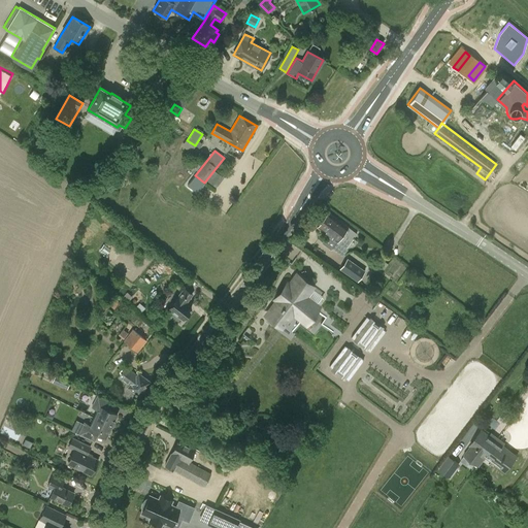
[(356,233),(348,227),(338,219),(328,211),(317,227),(327,235),(336,241),(332,248),(342,255),(343,254),(348,249),(345,248),(356,233)]
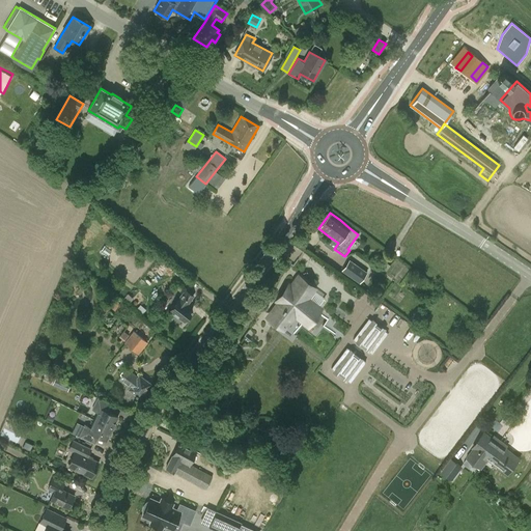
[(350,260),(342,271),(359,282),(366,273),(350,260)]
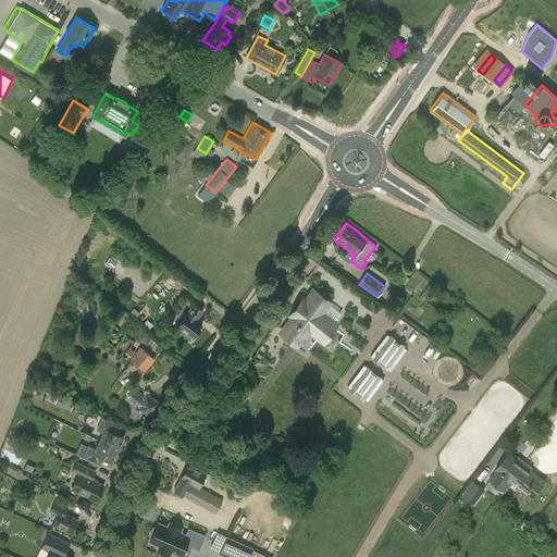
[(326,302),(313,292),(302,306),(299,304),(295,310),(297,312),(283,332),(296,342),(309,325),(323,336),(332,324),(318,314),(326,302)]
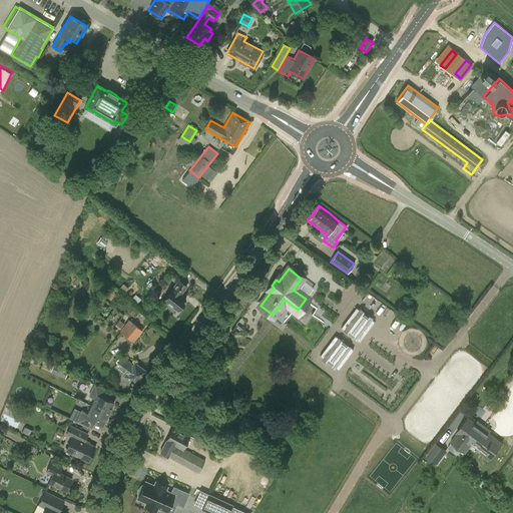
[(177,311),(185,301),(179,296),(186,287),(179,281),(164,300),(177,311)]
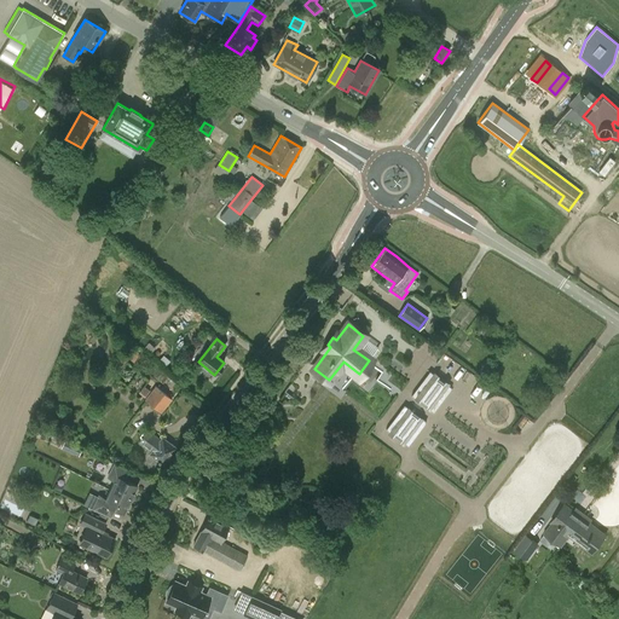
[(372,363),(362,379),(372,386),(382,371),(372,363)]
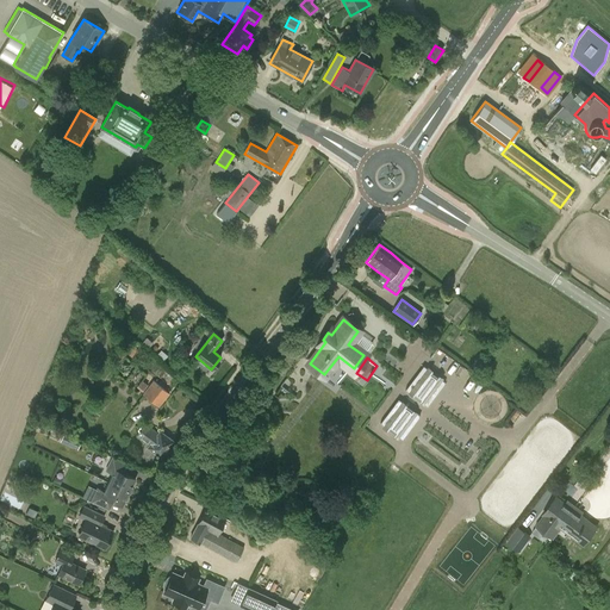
[(442,380),(427,368),(423,366),(405,390),(409,392),(424,404),(428,406),(446,383),(442,380)]
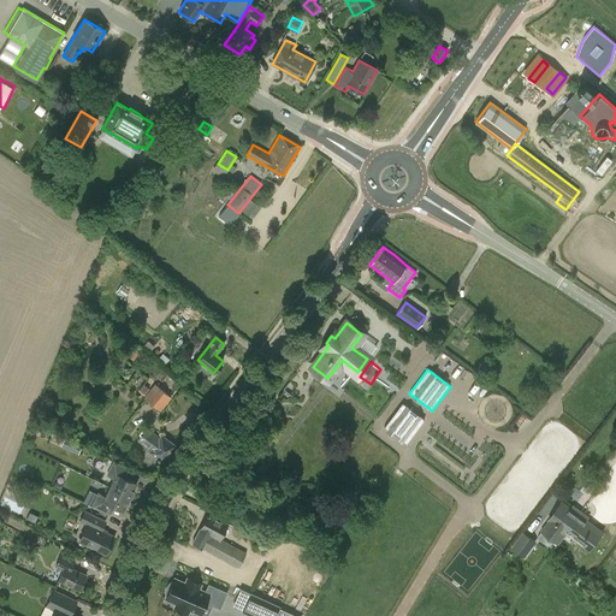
[(144,396),(152,386),(147,381),(138,391),(144,396)]
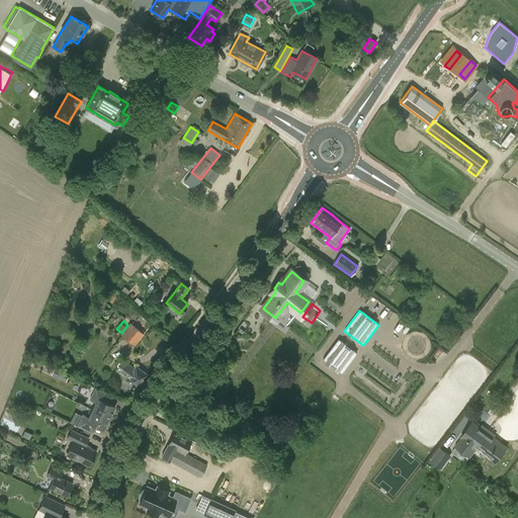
[(121,334),(135,345),(144,334),(131,323),(121,334)]
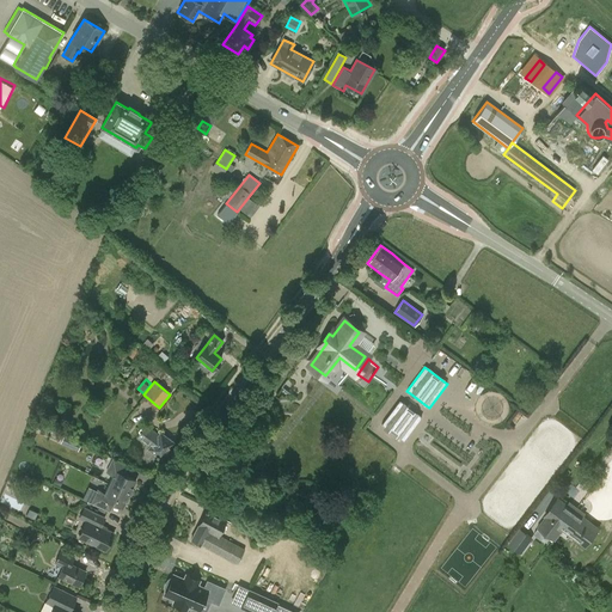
[(399,401),(381,424),(385,427),(401,439),(404,441),(422,417),(418,415),(403,403),(399,401)]
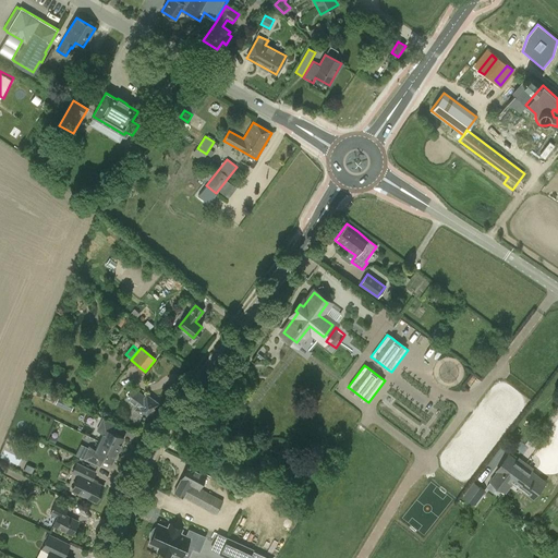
[(147,419),(159,403),(146,393),(145,396),(133,387),(125,399),(136,407),(135,409),(147,419)]
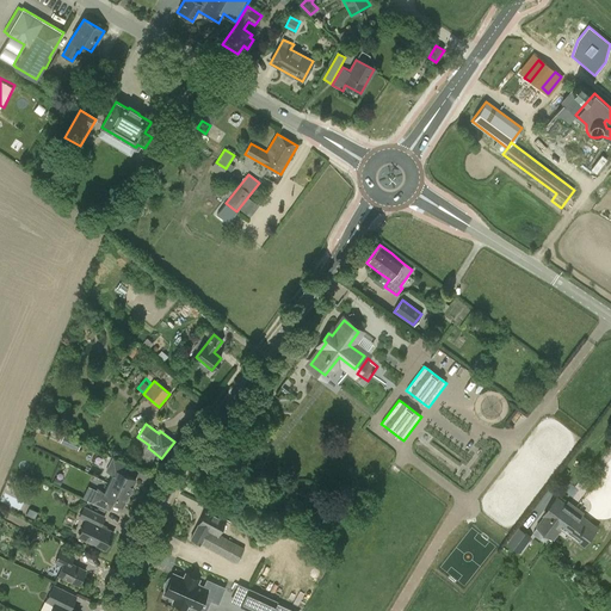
[(61,442),(78,450),(81,443),(65,434),(61,442)]
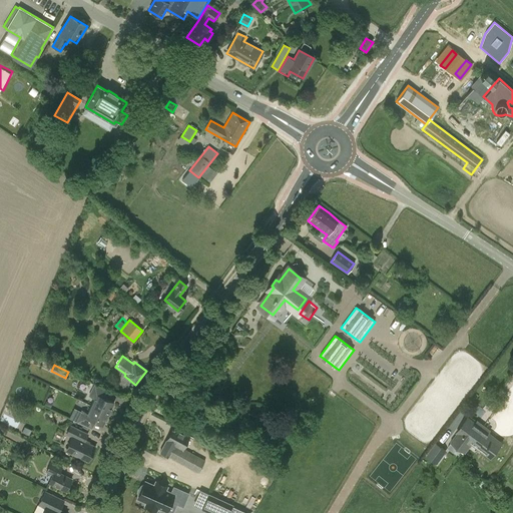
[(88,395),(95,398),(90,407),(108,415),(114,402),(107,399),(110,391),(94,384),(88,395)]
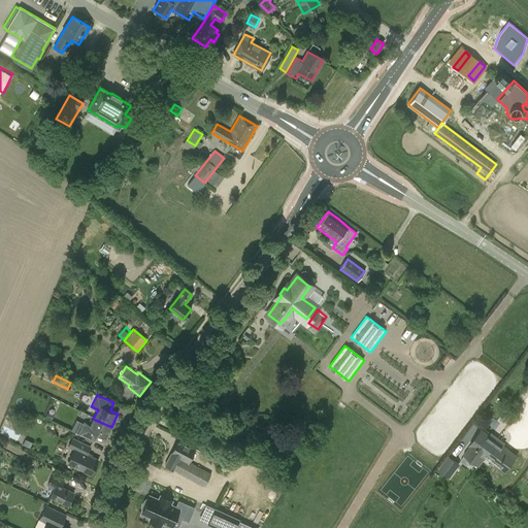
[(95,441),(98,434),(105,438),(111,427),(93,419),(90,425),(85,422),(78,433),(95,441)]
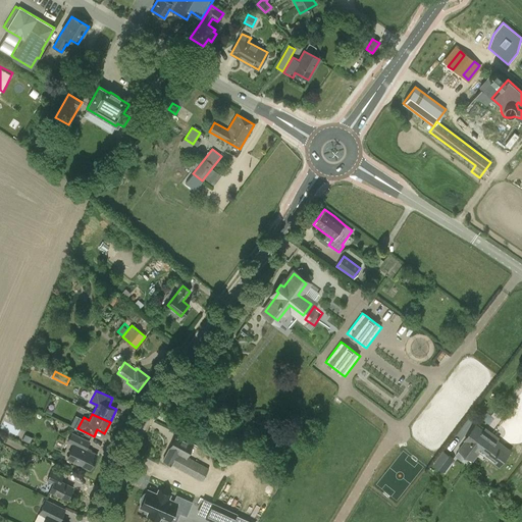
[(477,452),(488,436),(474,425),(463,440),(464,441),(458,451),(471,461),(475,456),(477,452)]
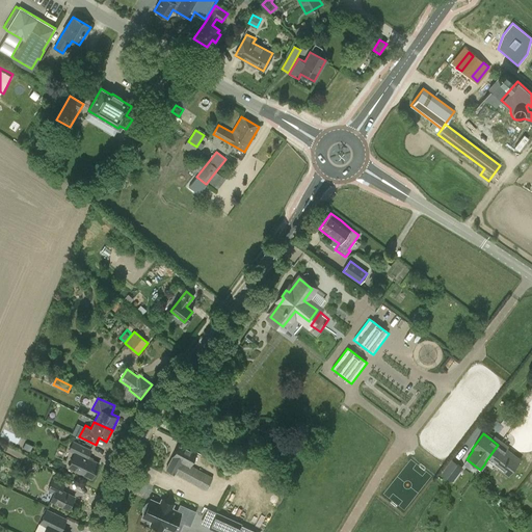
[(69,450),(75,453),(69,468),(91,478),(99,463),(87,458),(91,449),(73,441),(69,450)]
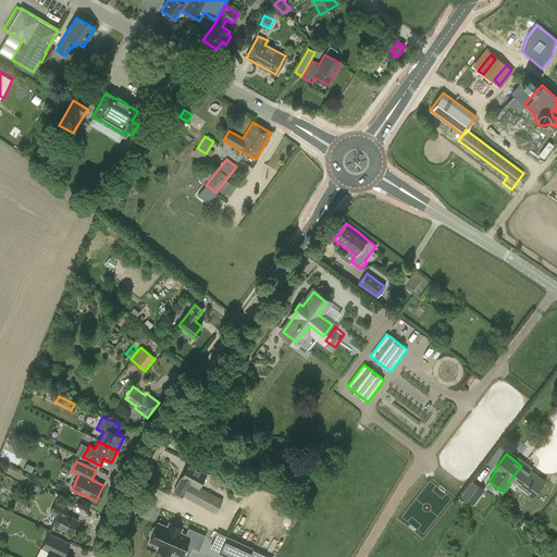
[(27,463),(24,469),(32,473),(35,467),(27,463)]
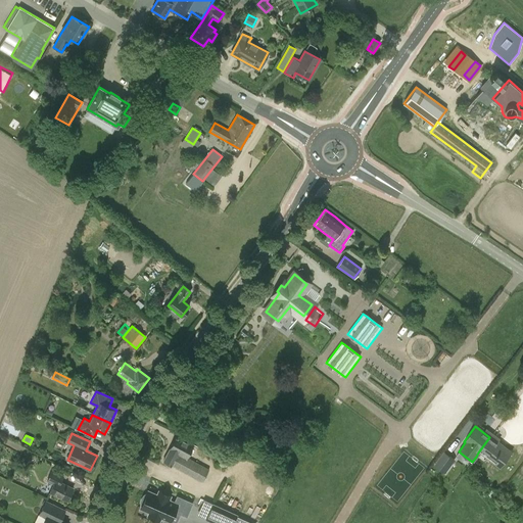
[(163,460),(172,464),(202,481),(209,469),(187,457),(193,443),(177,435),(163,460)]
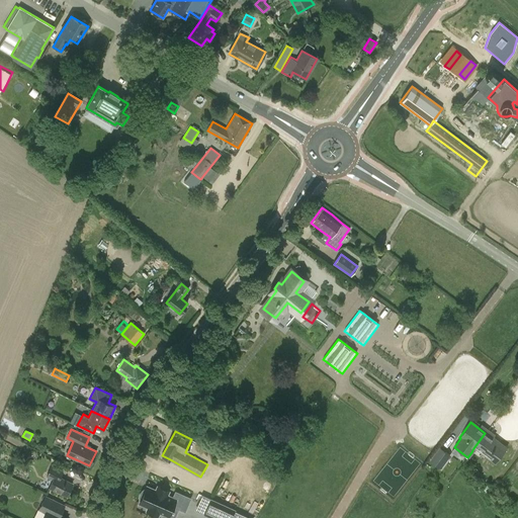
[(473,448),(471,452),(479,458),(482,454),(494,463),(506,448),(493,439),(485,433),(473,448)]
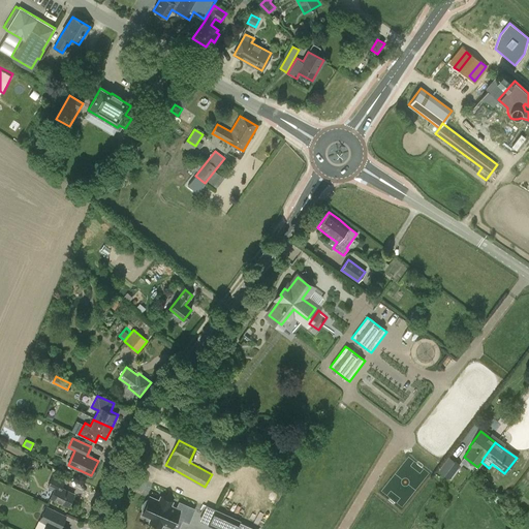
[(450,458),(441,470),(449,477),(460,464),(450,458)]
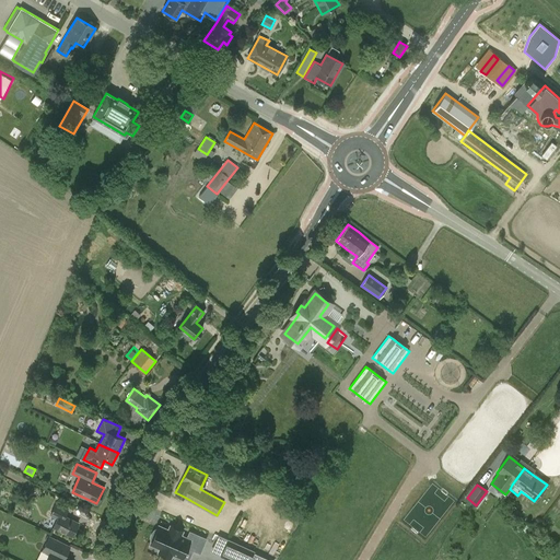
[(50,515),(57,518),(54,527),(72,536),(79,523),(66,516),(69,509),(56,503),(50,515)]
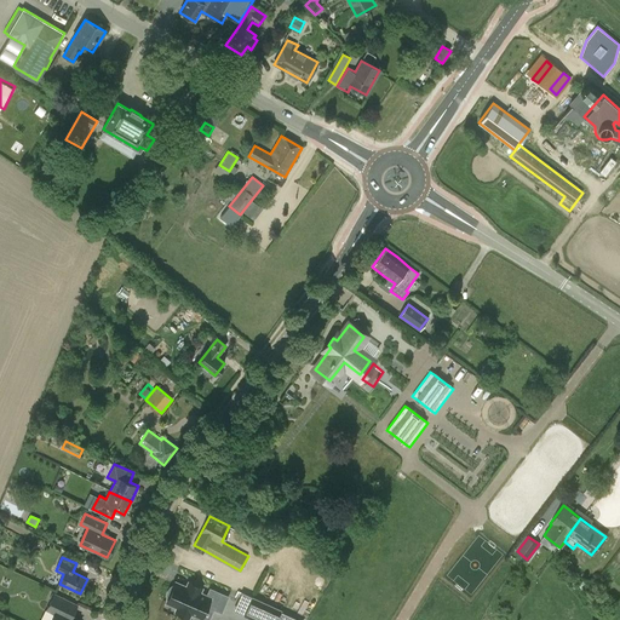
[(227,597),(211,590),(207,597),(199,593),(200,592),(187,586),(187,587),(176,583),(174,586),(173,586),(171,587),(170,589),(168,593),(167,595),(167,597),(170,598),(167,602),(178,607),(177,612),(188,616),(190,612),(201,616),(206,606),(220,612),(227,597)]
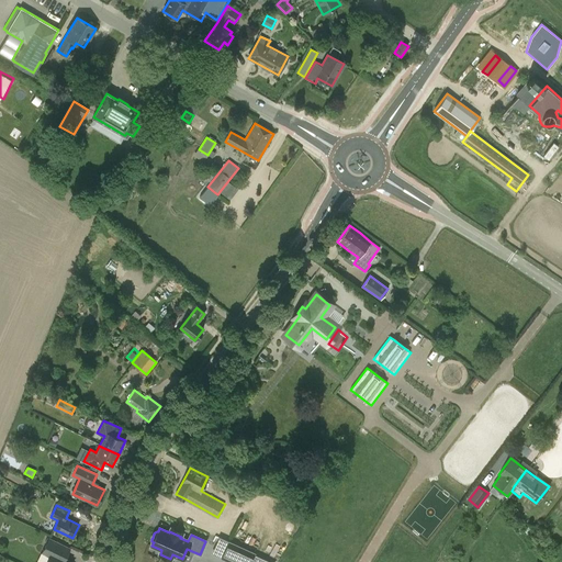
[(71,561),(66,559),(71,547),(49,537),(42,553),(49,557),(46,561),(71,561)]
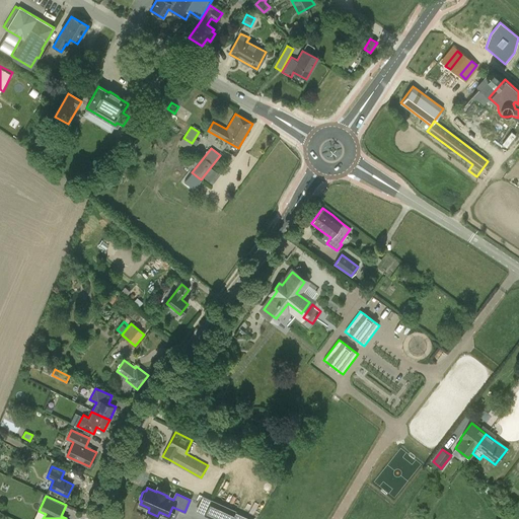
[(231,518),(235,511),(211,500),(204,515),(211,518),(231,518)]
